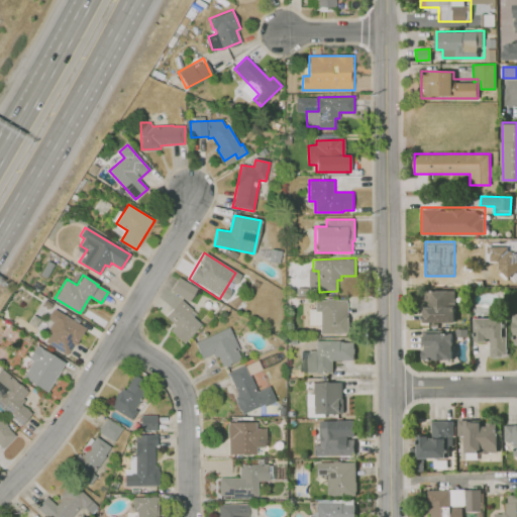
[(179,277),(197,288),(189,302),(171,291),(179,277)]
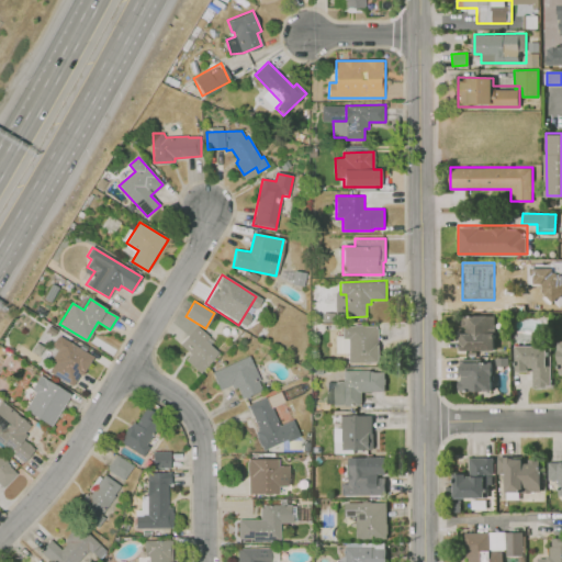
[(462,315),(493,315),(493,349),(463,349),(462,315)]
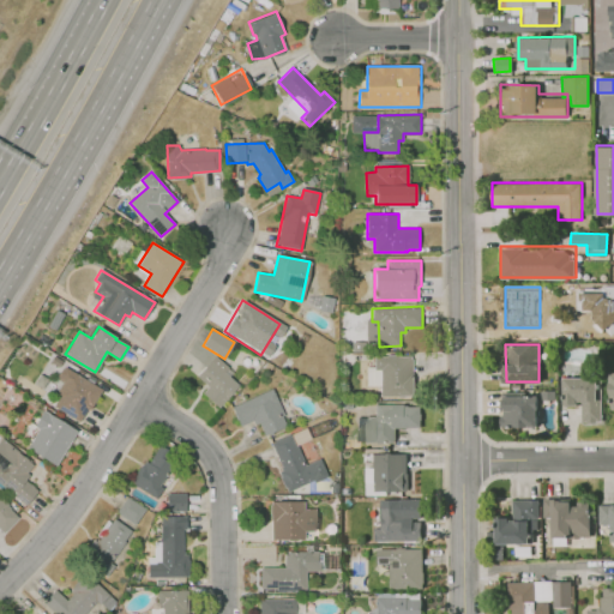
[(383,397),(381,369),(375,369),(374,355),(414,354),(415,396),(383,397)]
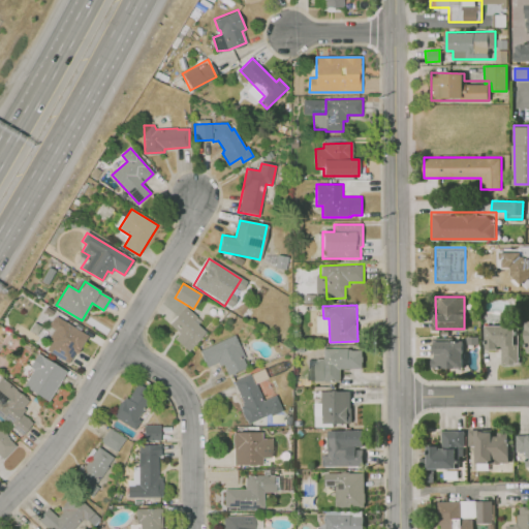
[(176,338),(180,333),(169,323),(186,306),(197,317),(194,321),(206,332),(188,350),(176,338)]
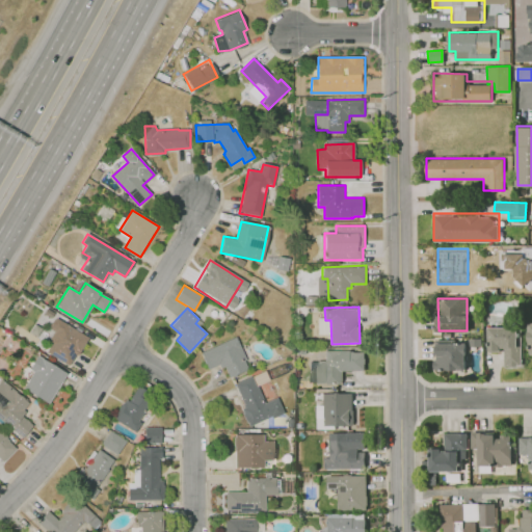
[(46,351),(63,323),(88,340),(78,356),(76,354),(68,366),(46,351)]
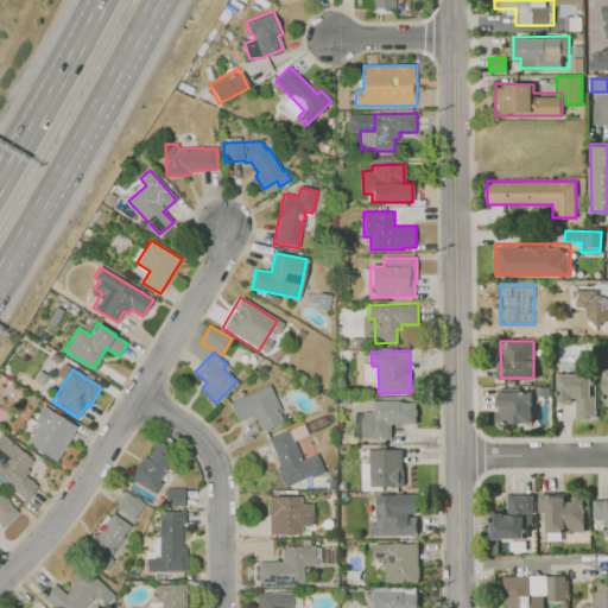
[(558,373),(597,373),(597,418),(576,418),(576,401),(558,401),(558,373)]
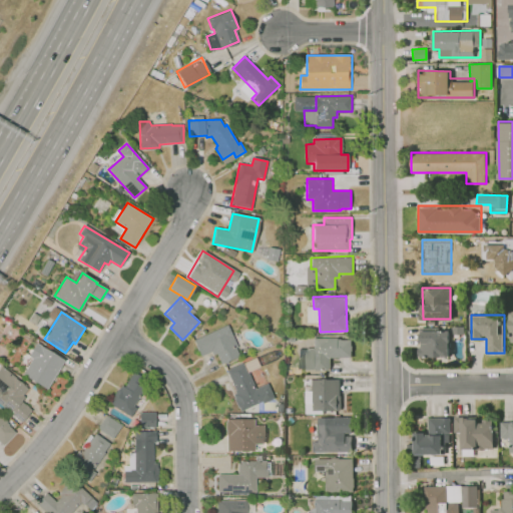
[(194,341),(227,326),(237,348),(235,349),(238,357),(218,364),(212,351),(199,357),(194,341)]
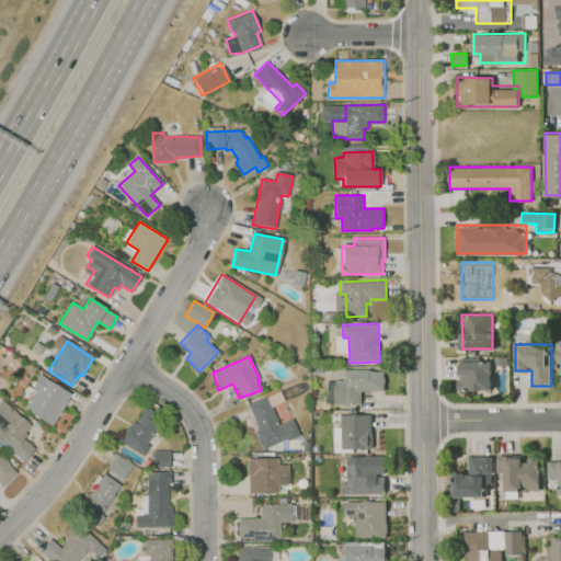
[(459,359),(492,359),(492,389),(459,389),(459,359)]
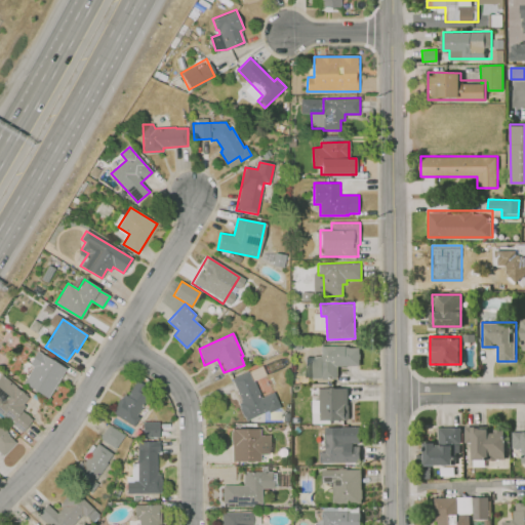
[(313,348),(321,348),(321,347),(347,346),(348,347),(360,347),(361,367),(339,367),(340,379),(307,380),(306,357),(313,357),(313,348)]
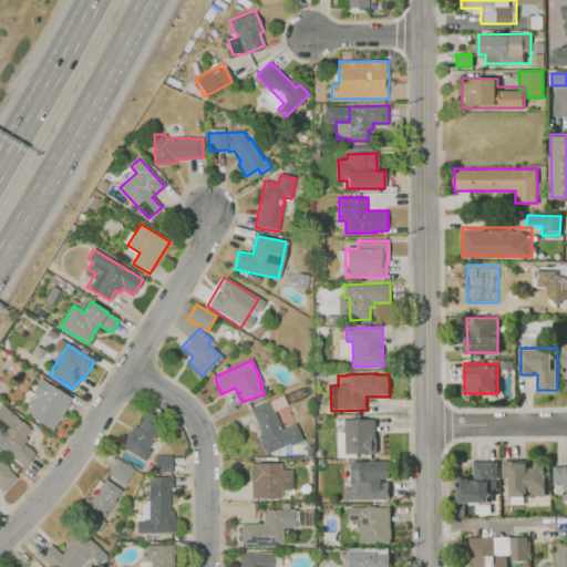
[(40,380),(71,399),(51,431),(23,414),(34,397),(31,393),(40,380)]
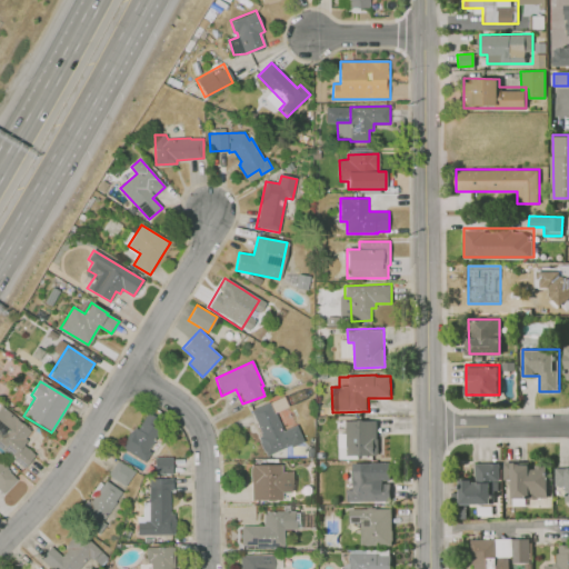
[(251,411),(269,403),(283,431),(296,426),(302,441),(291,448),(289,446),(268,456),(251,411)]
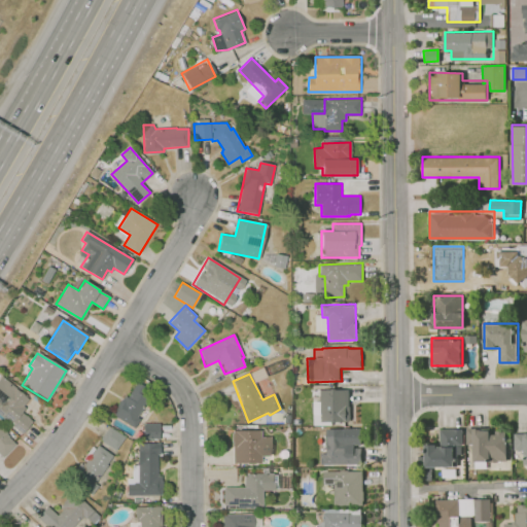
[(0,419),(21,435),(32,421),(22,412),(31,399),(1,377),(0,378),(0,419)]
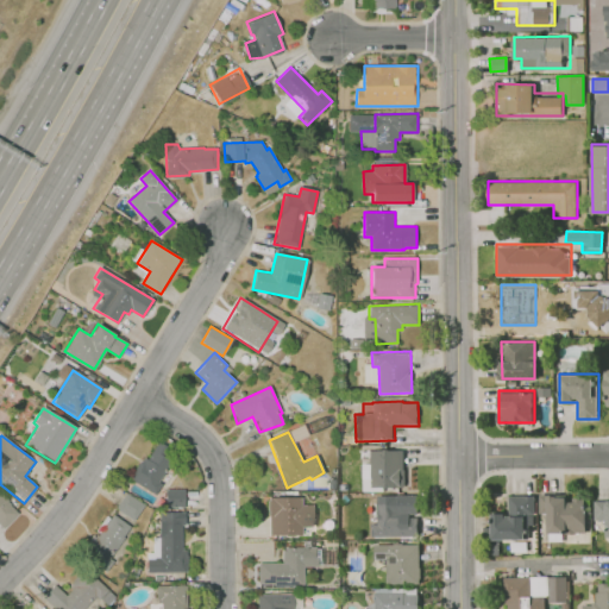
[(131,478),(143,458),(146,458),(157,439),(176,450),(154,491),(131,478)]
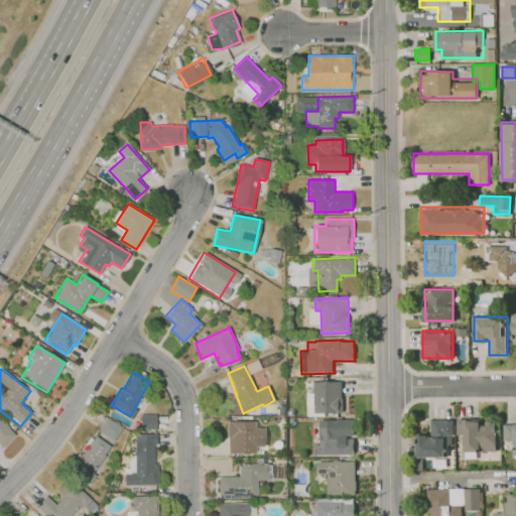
[(314,382),(342,382),(342,413),(314,413),(314,382)]
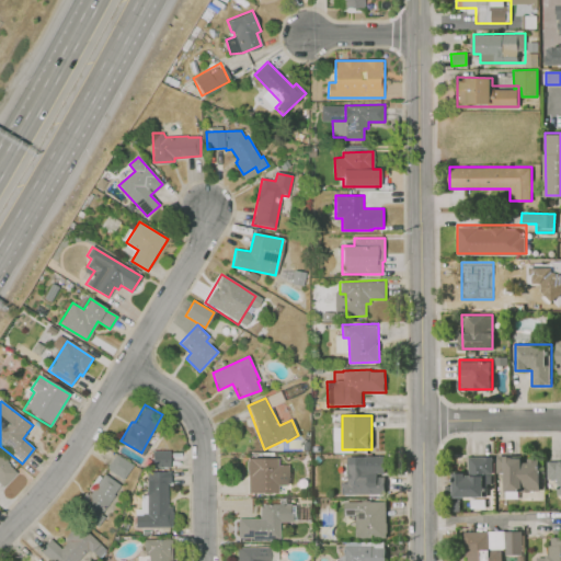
[(151,450),(172,450),(172,466),(170,466),(170,468),(152,468),(151,450)]
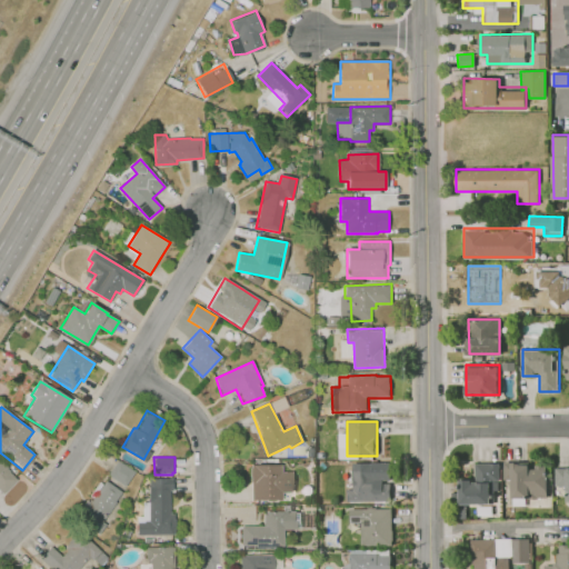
[(0,460),(7,467),(7,469),(9,471),(8,472),(16,479),(3,491),(0,488),(0,460)]
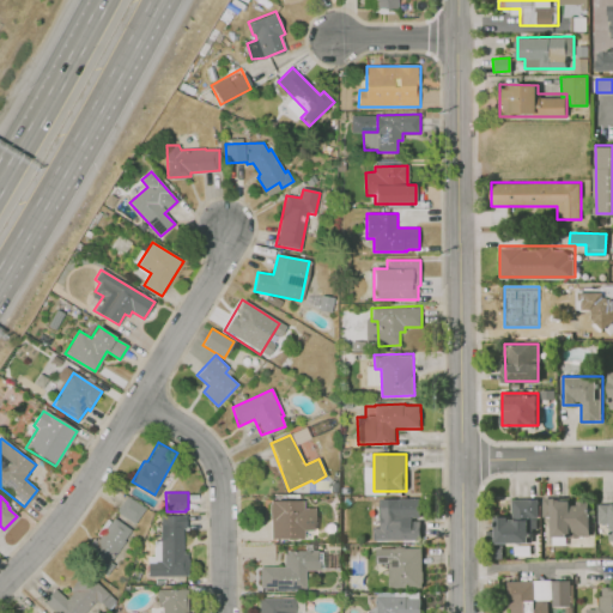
[(126,496),(145,508),(134,525),(116,511),(126,496)]
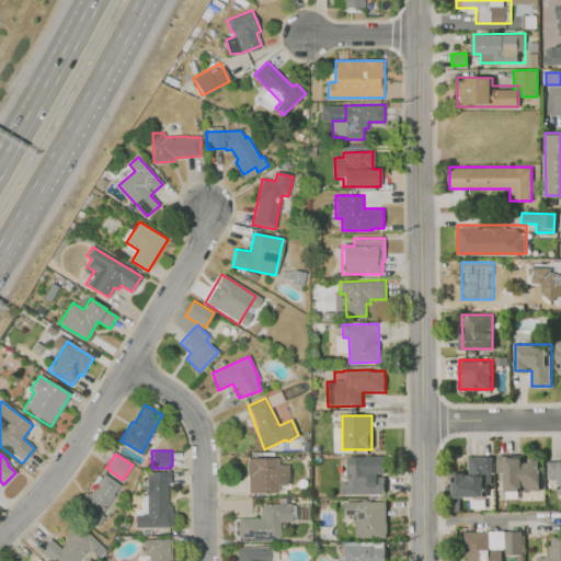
[(496,456),(540,455),(540,491),(505,491),(505,472),(496,472),(496,456)]
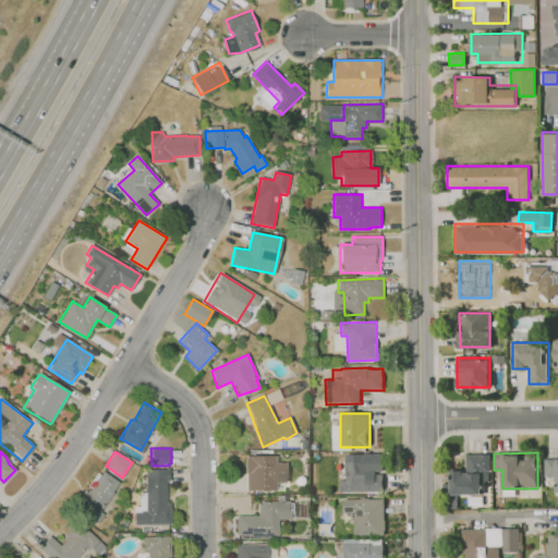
[(450,494),(450,472),(465,472),(465,453),(490,453),(490,494),(450,494)]
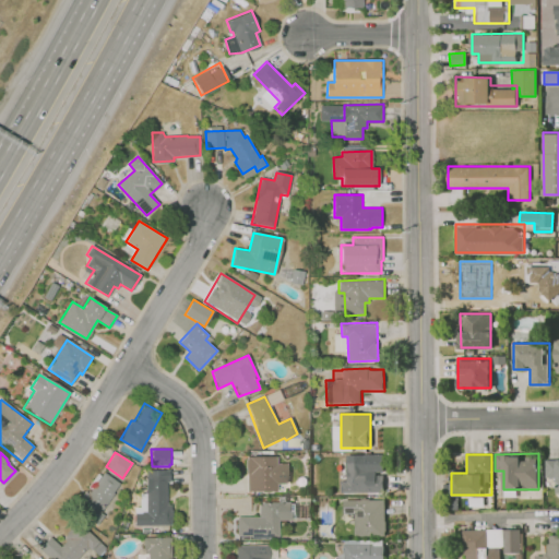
[(247,456),(277,456),(277,464),(288,463),(288,484),(276,484),(276,491),(248,492),(247,456)]
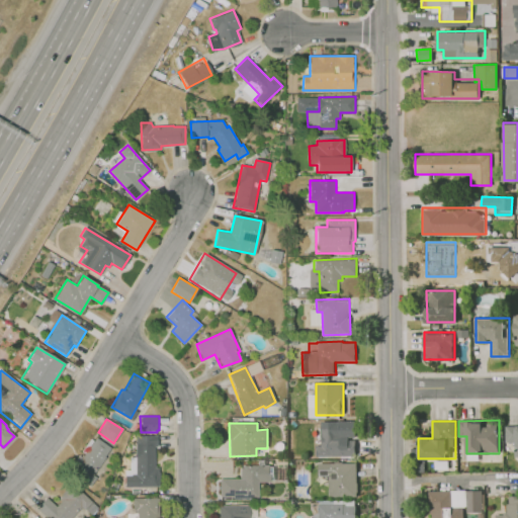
[(517,455),(516,455),(516,441),(506,441),(506,426),(517,425),(517,455)]
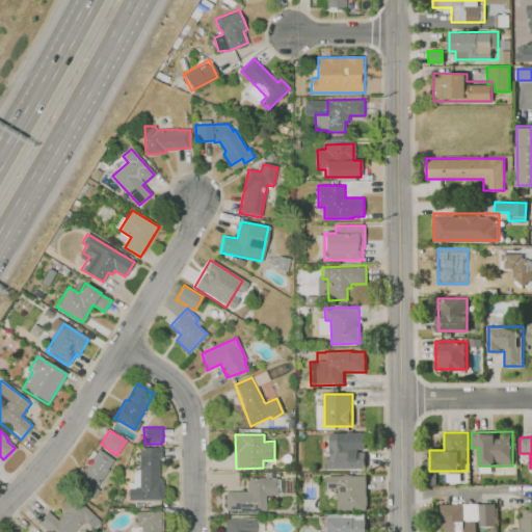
[(325,470),(365,469),(365,453),(351,452),(350,447),(347,447),(347,437),(330,439),(330,452),(328,452),(327,458),(324,458),(325,470)]
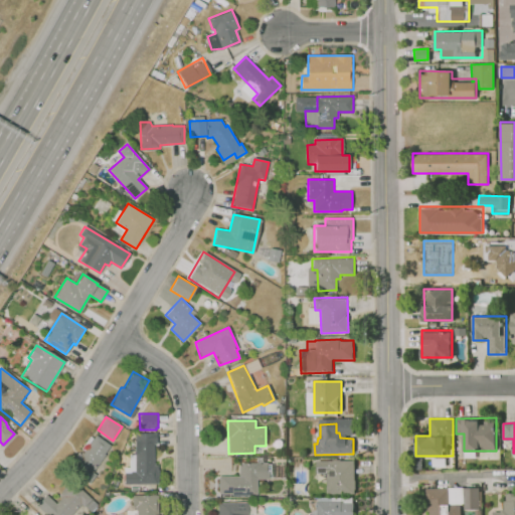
[(135,434),(153,434),(152,463),(155,463),(155,465),(157,465),(157,484),(125,483),(125,468),(129,468),(129,454),(135,454),(135,434)]
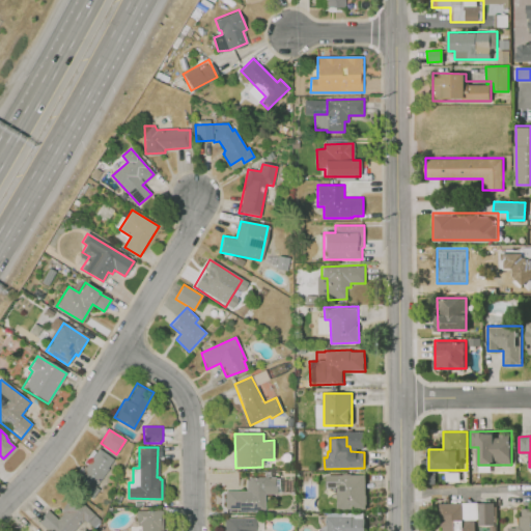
[(98,448),(113,459),(93,487),(96,490),(91,498),(68,481),(80,465),(83,468),(98,448)]
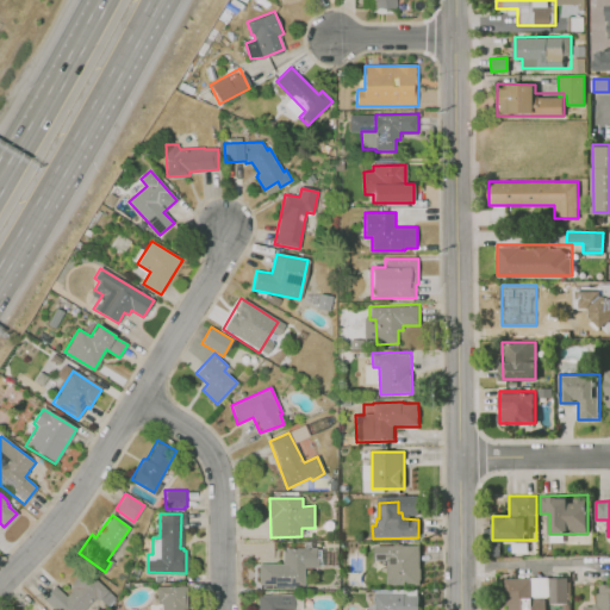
[(375,547),(421,547),(422,585),(388,586),(387,562),(375,562),(375,547)]
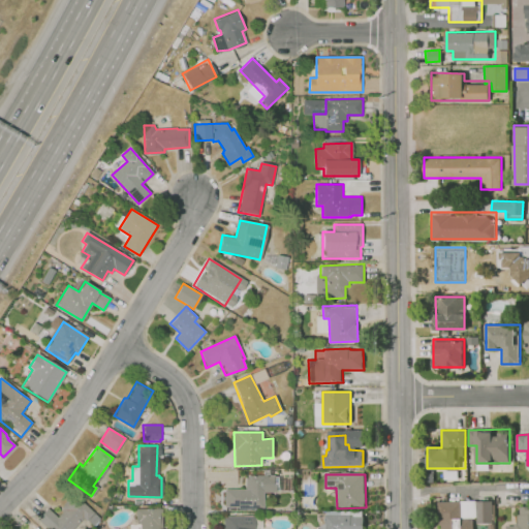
[(224,489),(224,509),(263,509),(263,494),(275,494),(275,475),(246,475),(246,489),(224,489)]
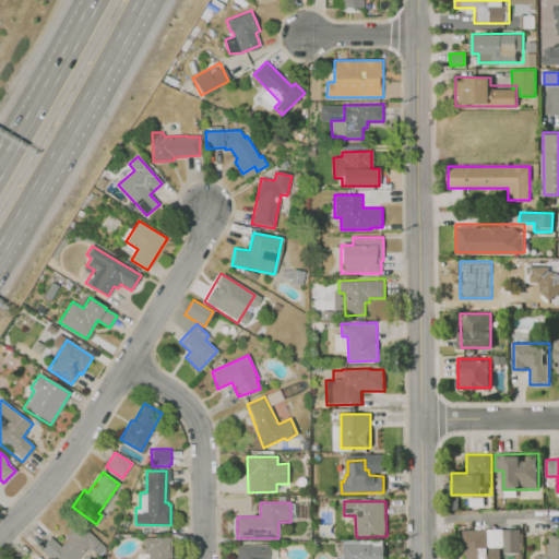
[(461,558),(461,528),(521,527),(522,552),(501,552),(501,558),(461,558)]
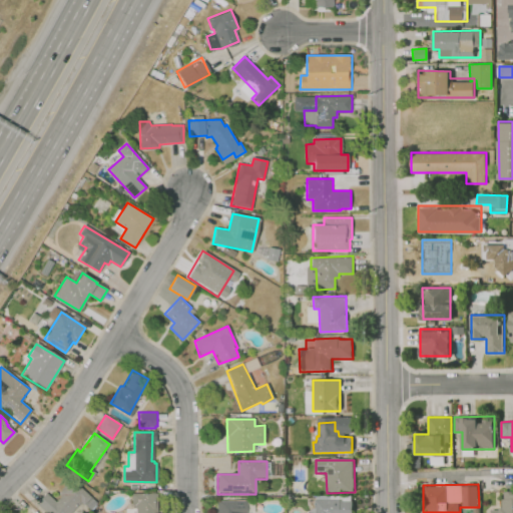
[(45,512),(35,503),(46,492),(55,501),(60,496),(59,490),(69,488),(71,493),(73,493),(78,486),(91,497),(84,505),(80,503),(70,512),(45,512)]
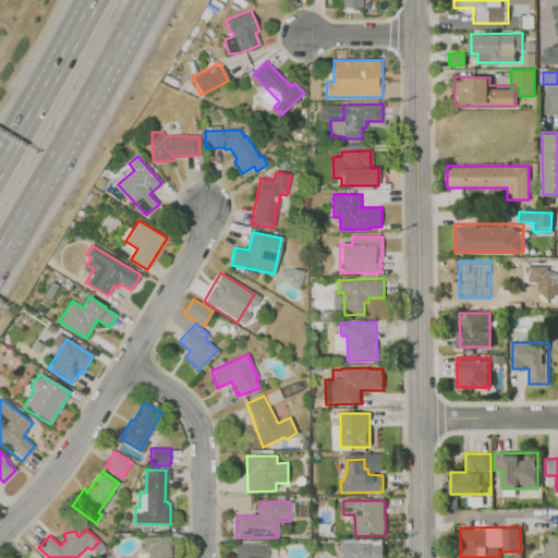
[(557,557),(534,557),(534,553),(545,553),(545,534),(557,534),(557,557)]
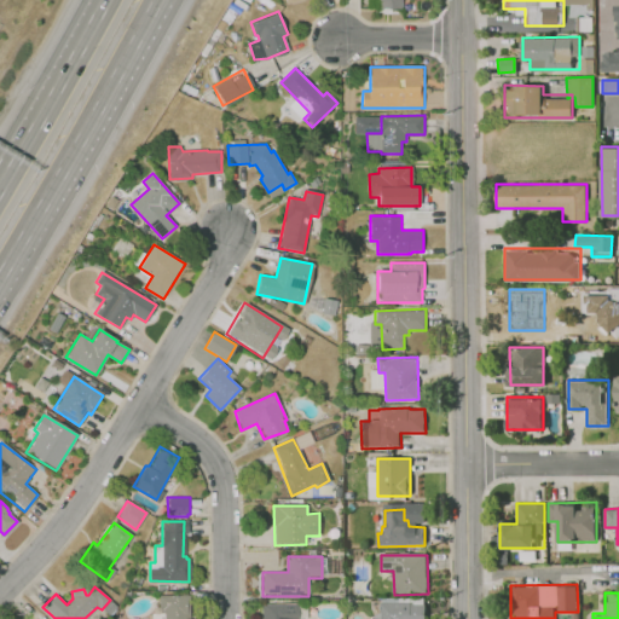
[(157,595),(186,594),(187,615),(184,615),(184,618),(161,618),(161,608),(158,608),(157,595)]
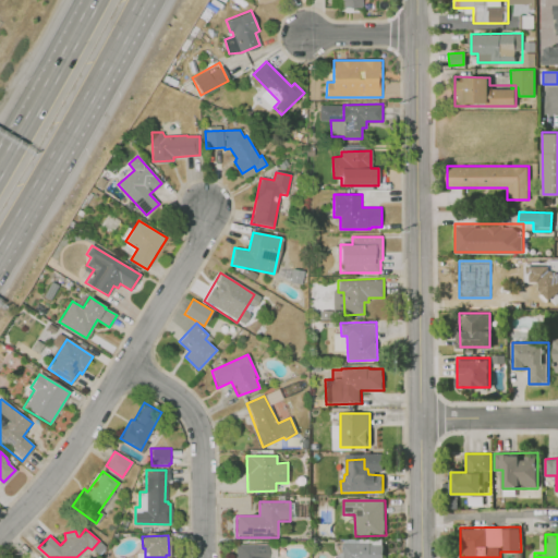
[(344,557),(344,543),(371,543),(372,545),(384,545),(384,557),(344,557)]
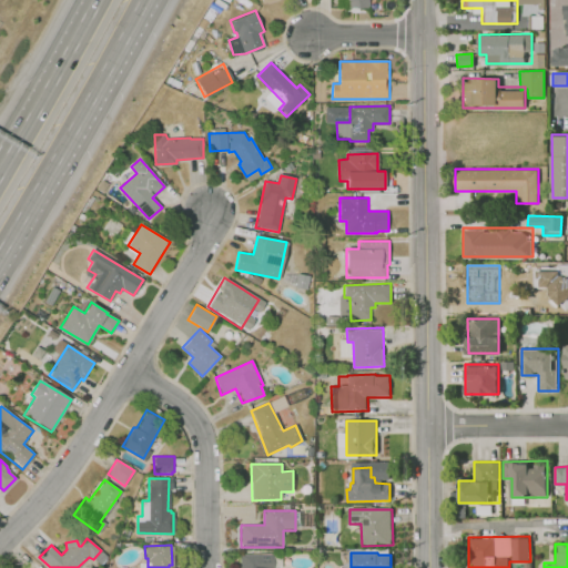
[(241,567),(241,554),(273,555),(273,567),(241,567)]
